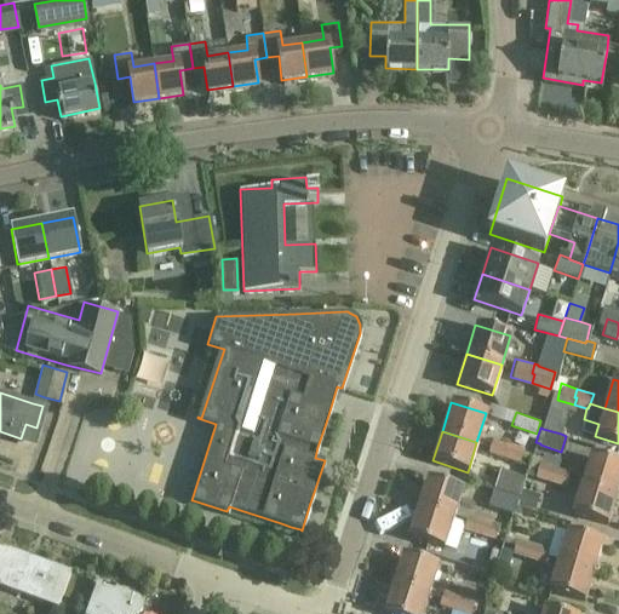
[(491,436),(488,446),(487,451),(504,457),(506,449),(504,448),(506,441),(491,436)]
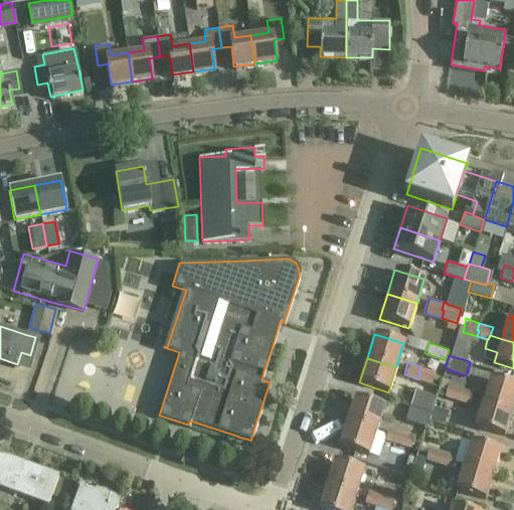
[(420,366),(418,372),(420,373),(418,379),(431,382),(434,370),(420,366)]
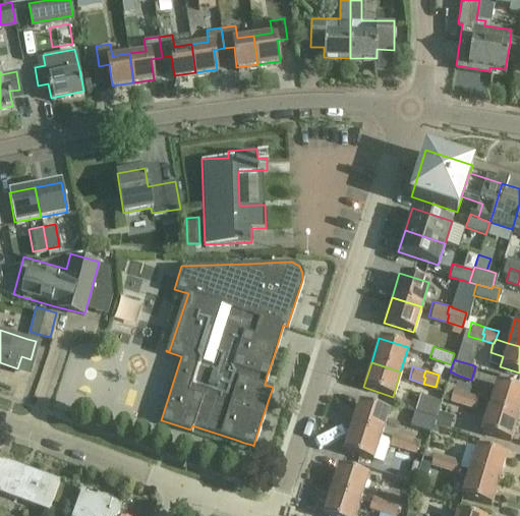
[(455,380),(454,384),(452,388),(456,389),(465,391),(466,392),(469,384),(455,380)]
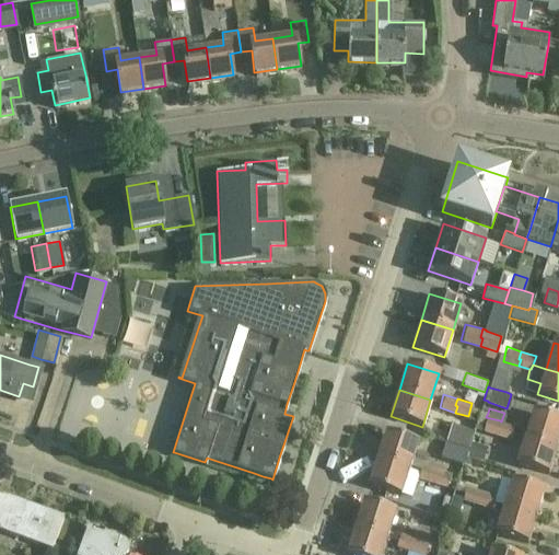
[(558,419),(532,412),(524,438),(556,447),(558,436),(558,419)]
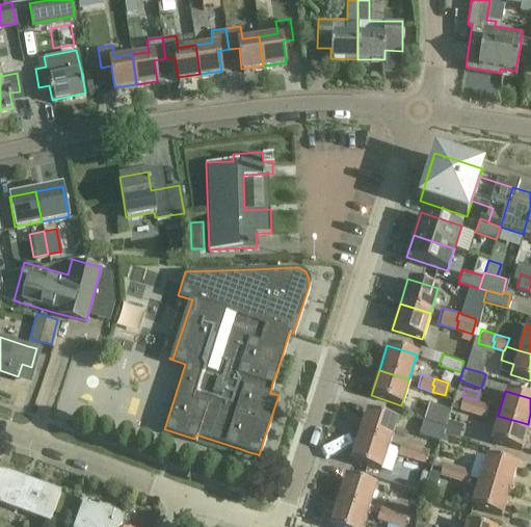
[(473,405),(475,399),(466,397),(461,396),(458,407),(473,412),(475,406),(473,405)]
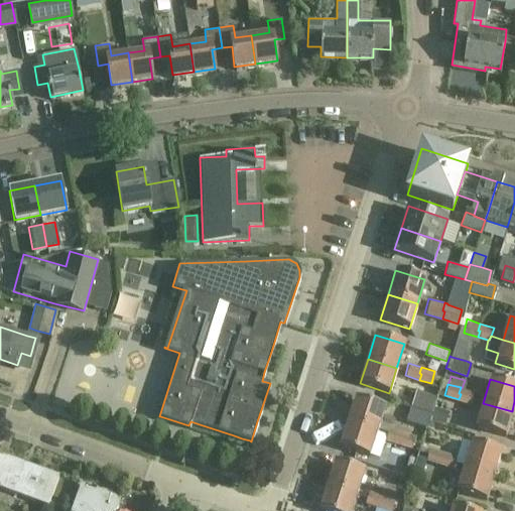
[(462,388),(461,387),(459,393),(461,394),(459,399),(470,403),(474,391),(462,388)]
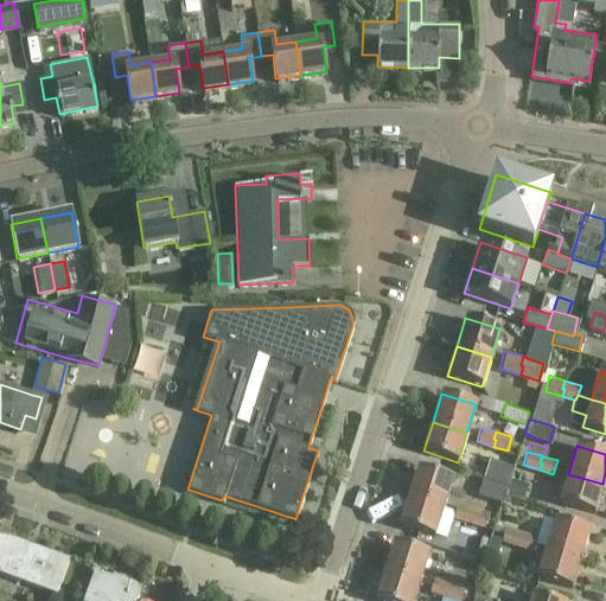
[(489,456),(482,478),(505,486),(512,465),(489,456)]
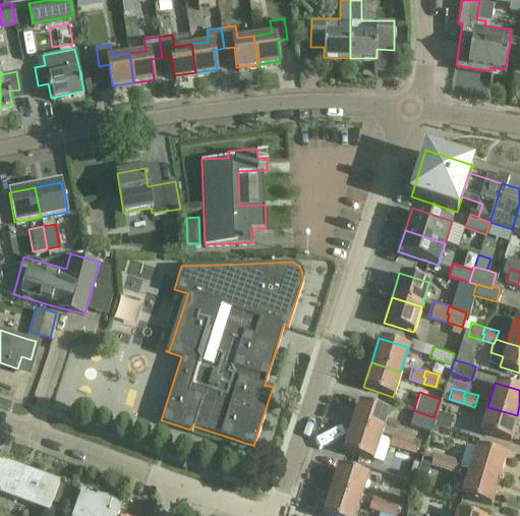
[(358,403),(350,426),(379,437),(387,412),(358,403)]
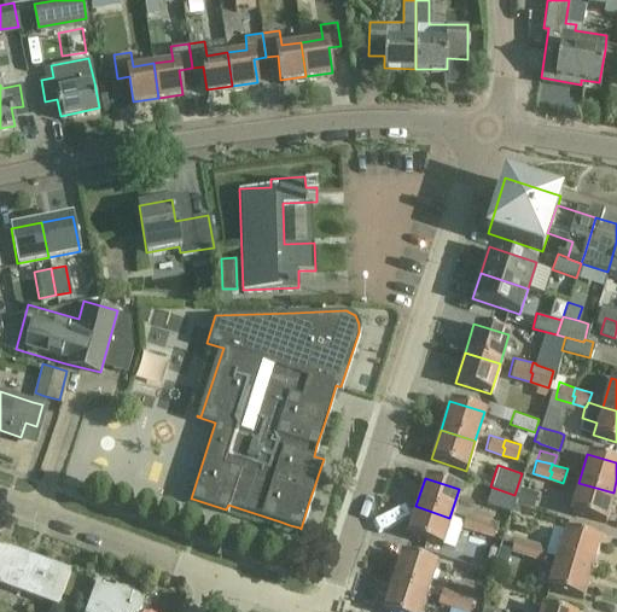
[(605,522),(613,493),(578,483),(570,511),(605,522)]
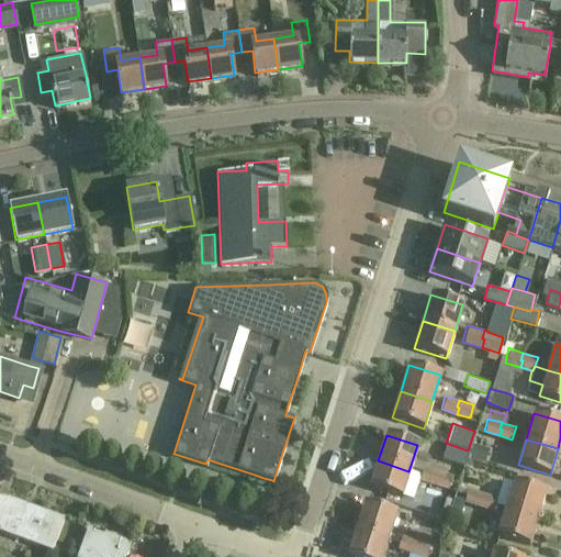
[(446,443),(441,457),(463,464),(468,450),(446,443)]
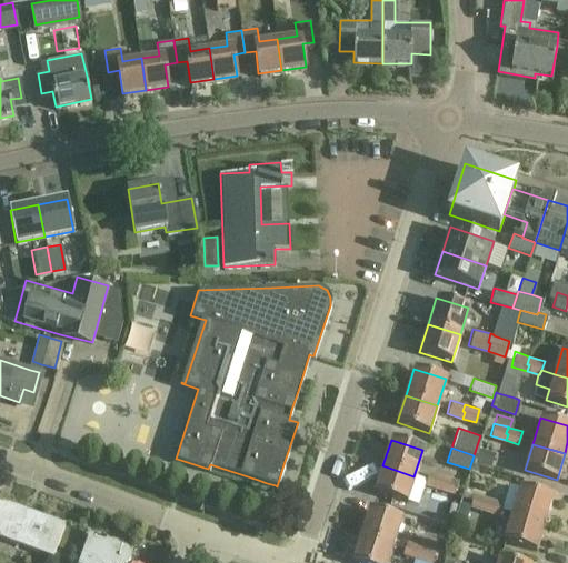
[(406,503),(414,476),(382,465),(374,492),(406,503)]
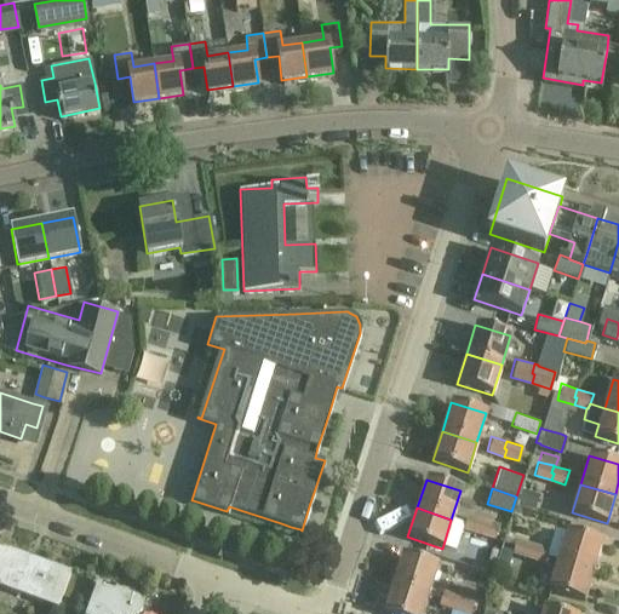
[(479,528),(482,517),(468,512),(463,526),(480,532),(481,528),(479,528)]
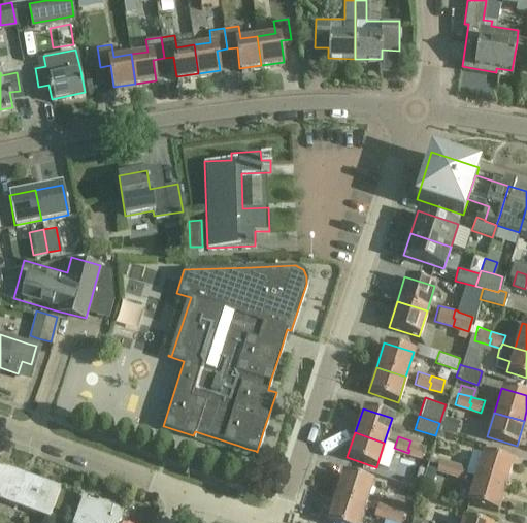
[(410,440),(407,450),(409,450),(408,453),(420,457),(424,446),(410,440)]
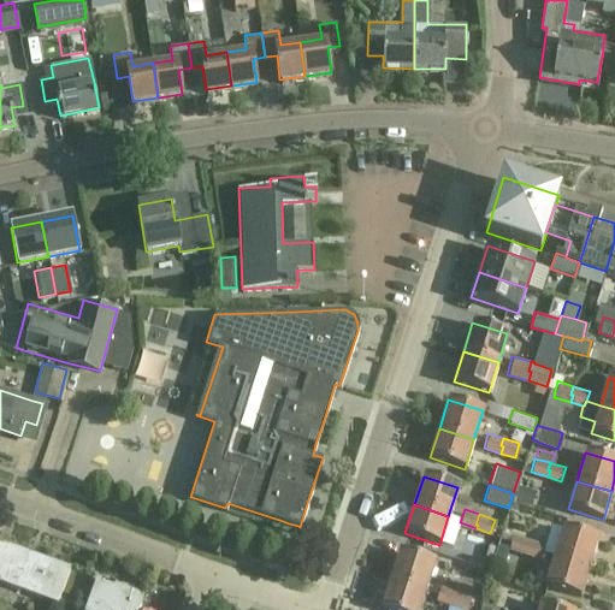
[(563,528),(555,557),(589,568),(597,539),(563,528)]
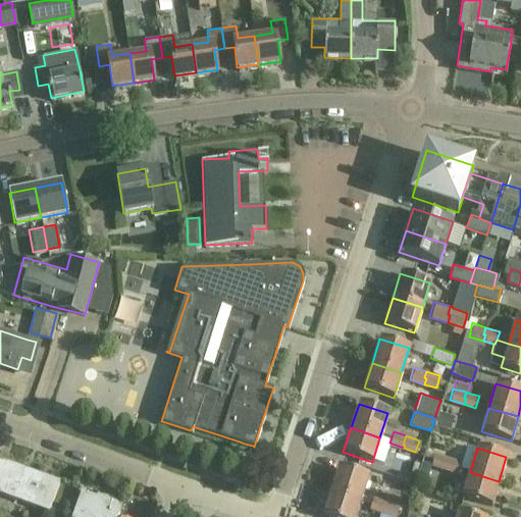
[(445,469),(447,463),(445,462),(447,455),(433,451),(429,464),(445,469)]
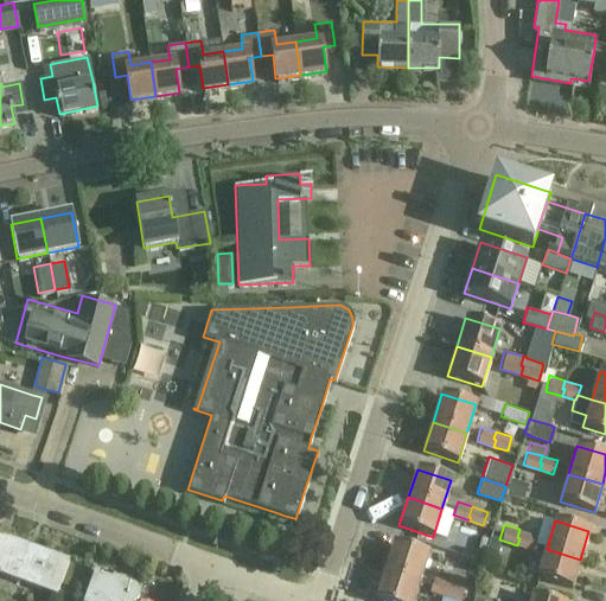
[(531,550),(533,544),(536,535),(520,529),(517,537),(520,538),(517,545),(531,550)]
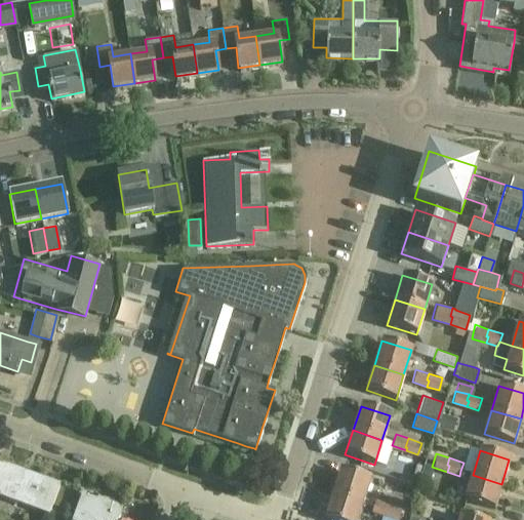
[(0,493),(47,512),(58,483),(0,461),(0,493)]
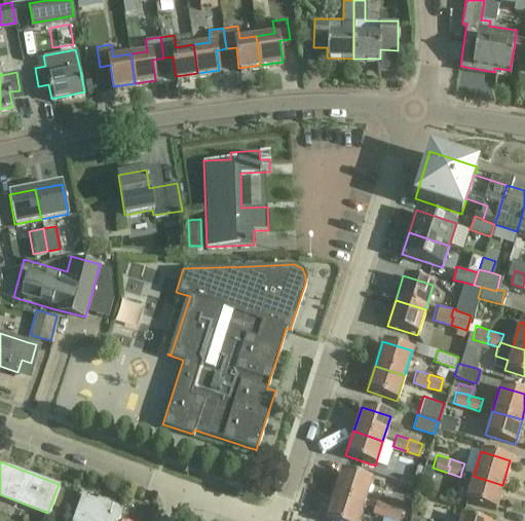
[(341,472),(333,495),(362,506),(370,481),(341,472)]
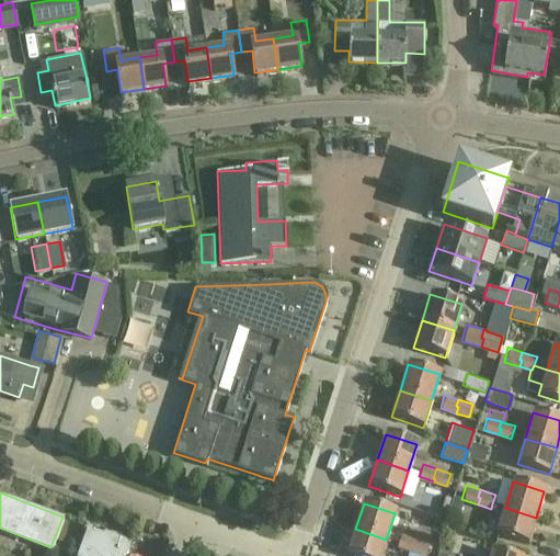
[(528,544),(536,518),(505,508),(496,534),(528,544)]
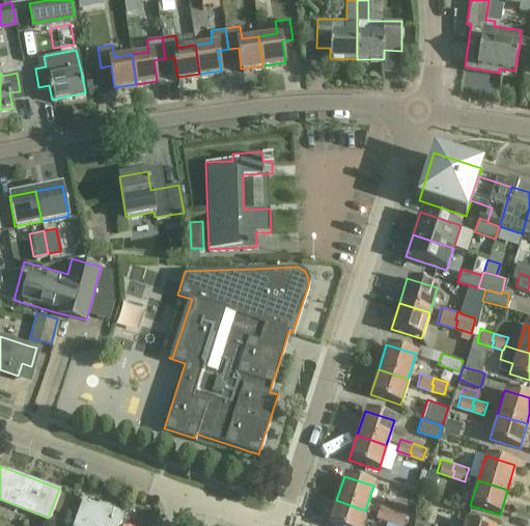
[(82,498),(72,525),(112,525),(113,525),(117,524),(119,521),(120,517),(118,513),(115,509),(82,498)]
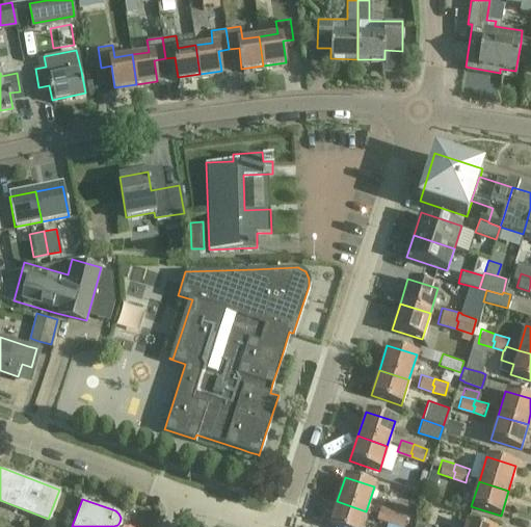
[(333,526),(361,526),(366,511),(337,501),(329,526),(333,526)]
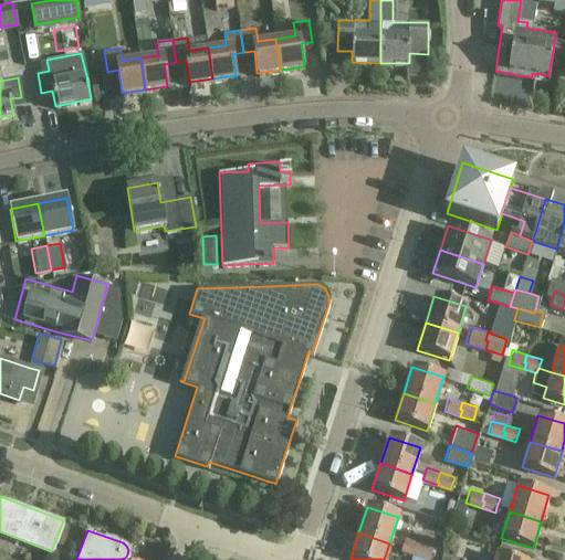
[(416,556),(417,551),(415,551),(418,541),(404,537),(399,549),(416,556)]
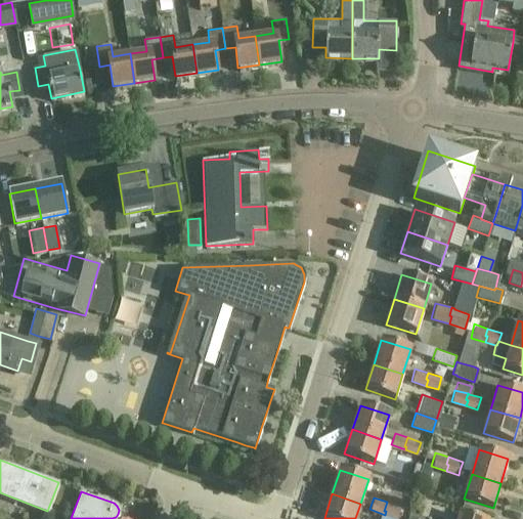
[(387,502),(384,511),(386,511),(385,515),(396,518),(400,507),(387,502)]
